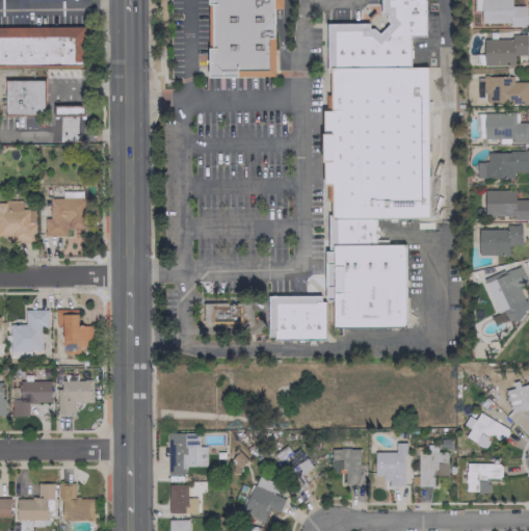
[(211,0),(284,0),(284,8),(276,8),(276,75),(212,76),(211,0)]
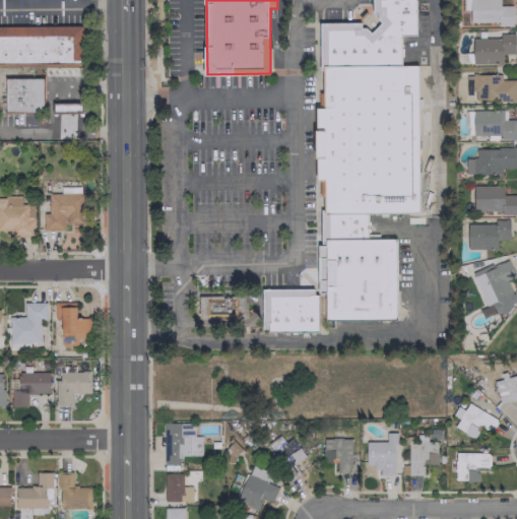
[(323,24),(364,24),(364,28),(368,28),(374,34),(382,24),(380,21),(380,17),(374,17),(374,0),(416,0),(417,36),(402,36),(402,65),(326,66),(323,66),(323,24)]
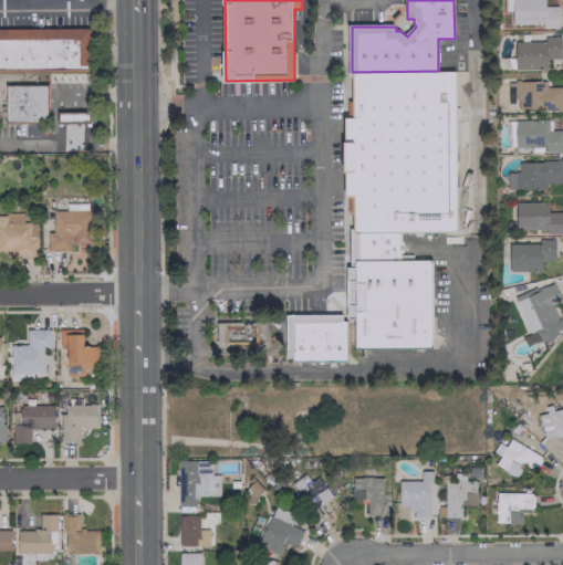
[(560,29),(561,7),(546,7),(545,0),(513,0),(513,24),(544,24),(544,29),(560,29)]
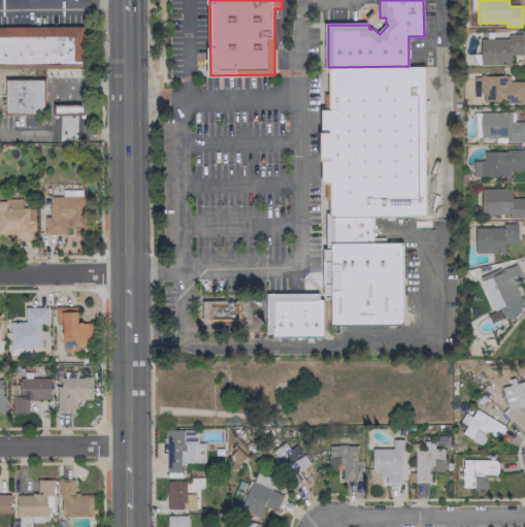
[(0,28),(86,27),(87,68),(0,68),(0,28)]
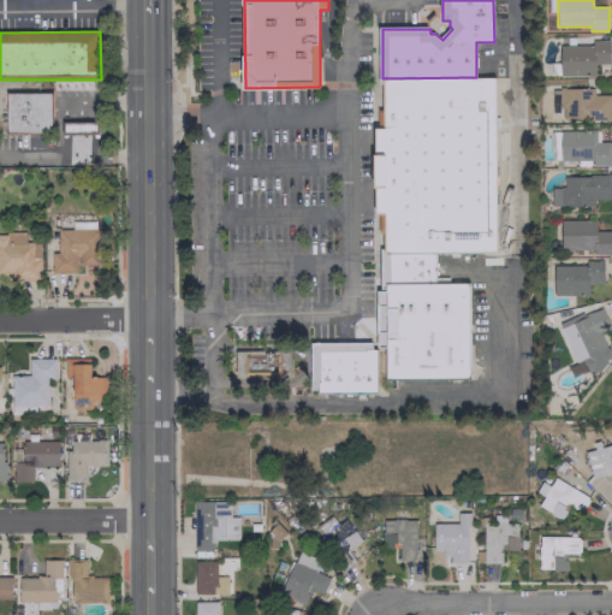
[(611,43),(562,45),(562,77),(596,76),(596,65),(611,64),(611,43)]
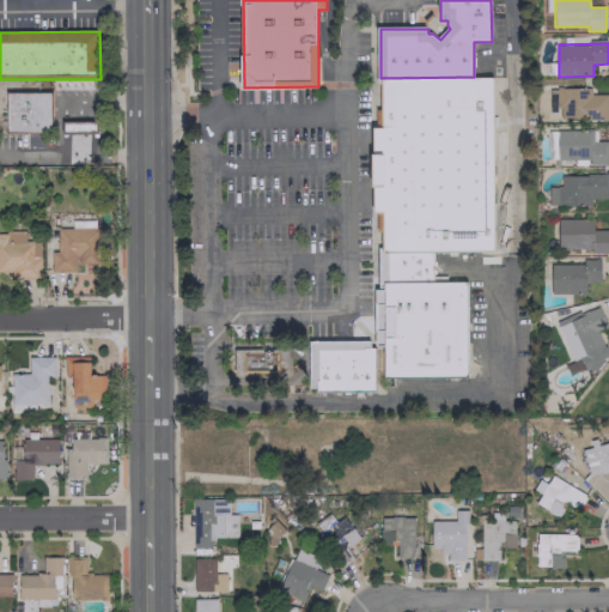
[(384,78),(474,77),(494,77),(497,253),(436,253),(385,254),(385,234),(379,234),(379,214),(376,214),(376,186),(377,186),(377,156),(375,157),(375,128),(384,128),(384,78)]
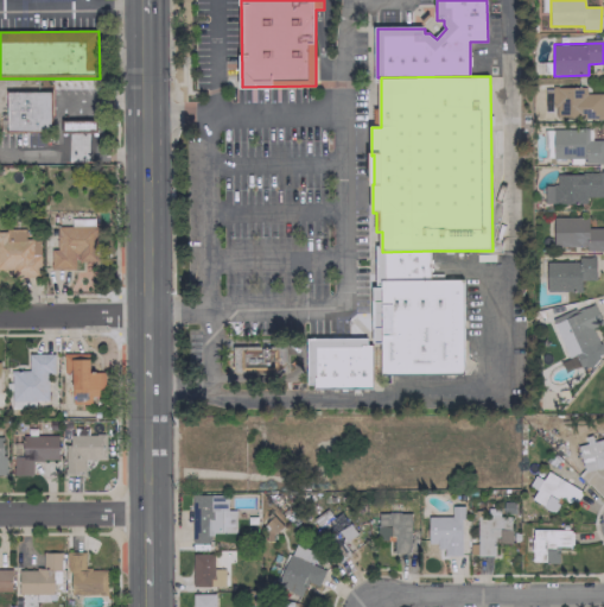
[(603,94),(587,94),(587,88),(554,87),(553,118),(603,119),(603,94)]
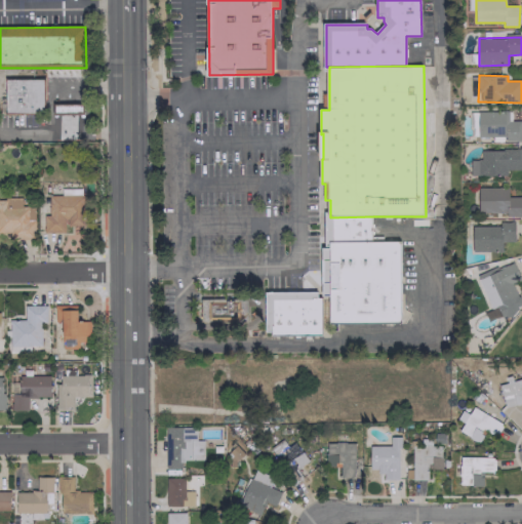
[(8,81),(46,81),(46,115),(8,115),(8,81)]
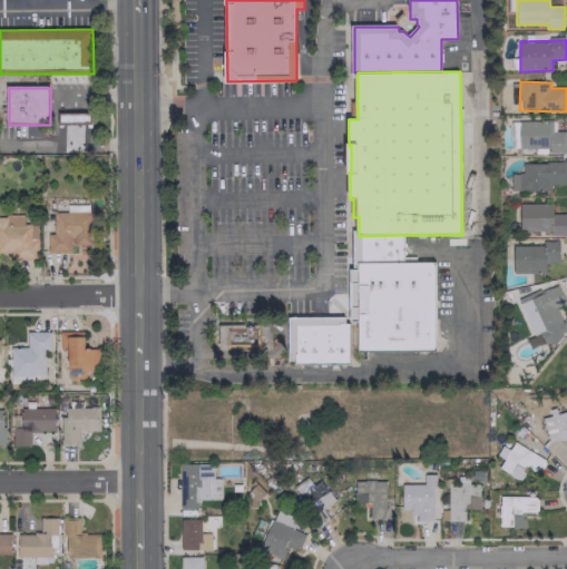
[(91,115),(61,114),(60,125),(91,126),(91,115)]
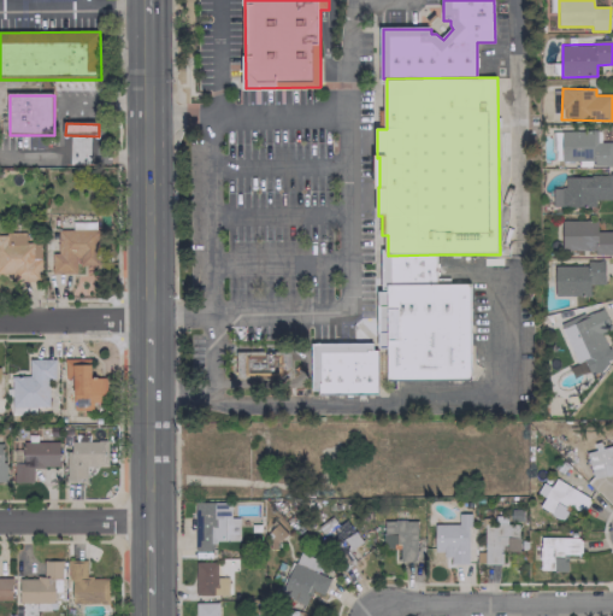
[(612,144),(601,144),(601,132),(556,132),(556,162),(581,162),(581,166),(590,166),(612,166),(612,144)]
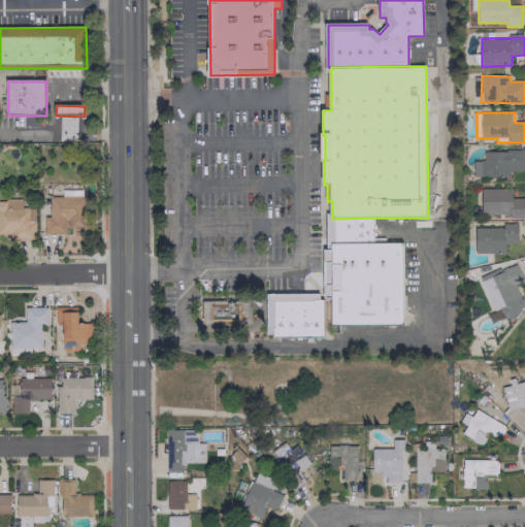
[(512,177),(511,171),(524,171),(524,151),(486,152),(486,161),(474,161),(474,177),(512,177)]
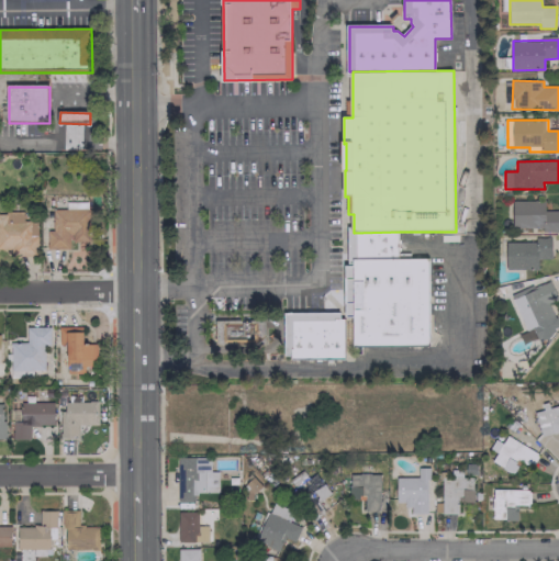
[(558,211),(546,211),(546,201),(513,202),(514,228),(544,228),(544,233),(558,232),(558,211)]
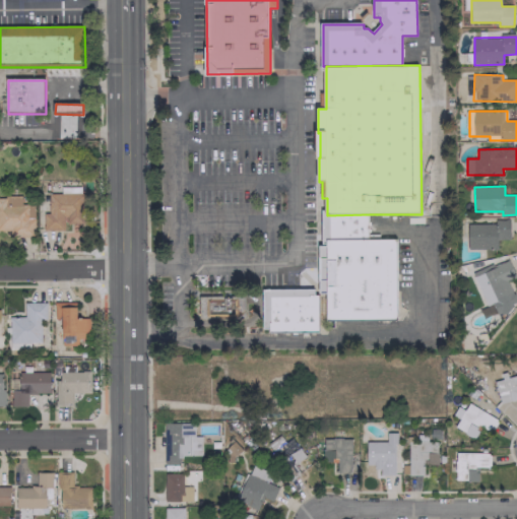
[(50,194),(83,194),(83,223),(68,223),(68,217),(65,217),(65,230),(45,230),(45,213),(50,213),(50,194)]
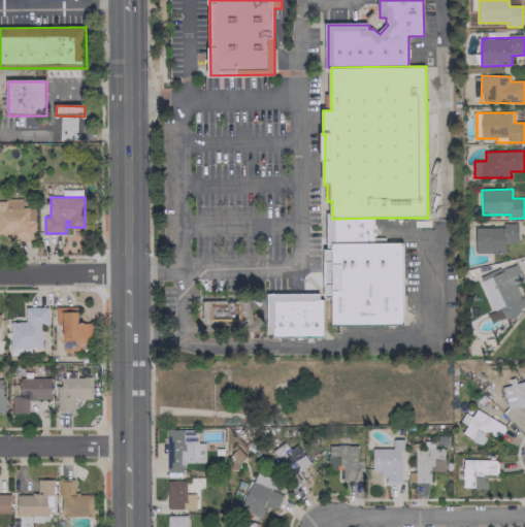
[(0,234),(11,234),(11,241),(36,240),(36,208),(23,208),(23,200),(0,200),(0,234)]
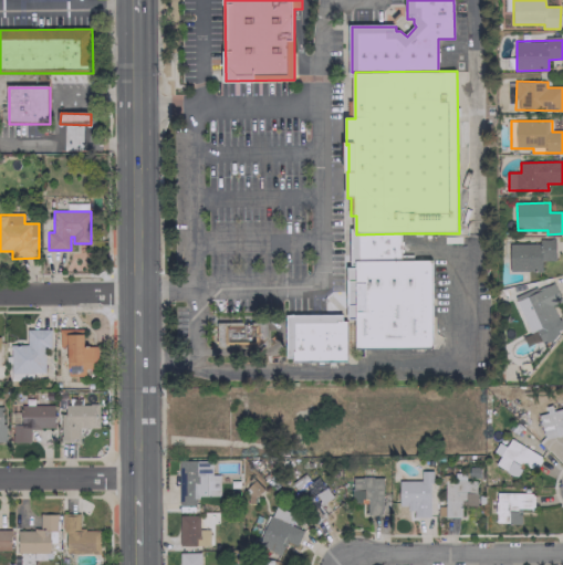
[(352,233),(356,234),(403,233),(404,257),(415,255),(416,261),(352,262),(352,233)]
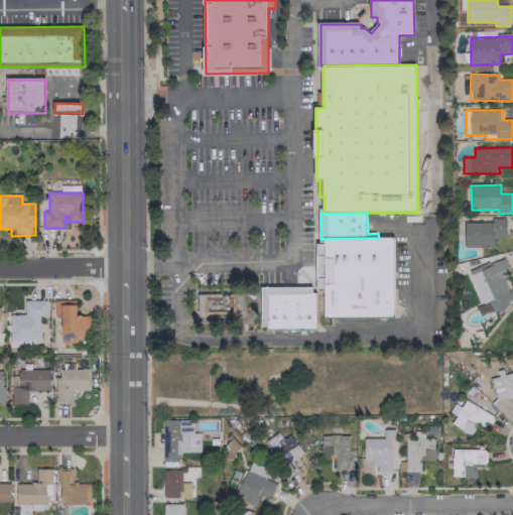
[(465,222),(466,248),(495,247),(495,239),(507,238),(507,221),(465,222)]
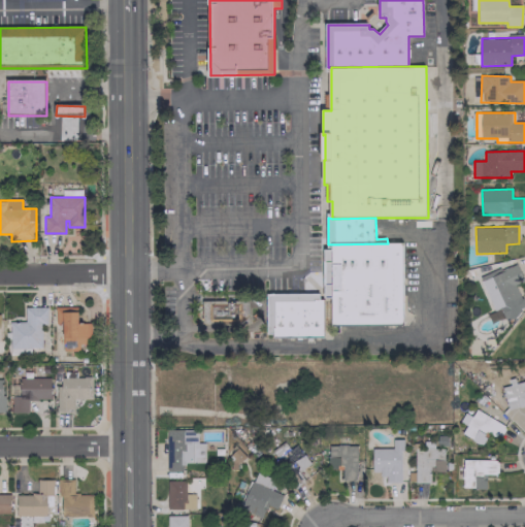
[(328,244),(328,249),(324,249),(325,300),(333,300),(333,327),(405,327),(404,243),(388,243),(328,244)]
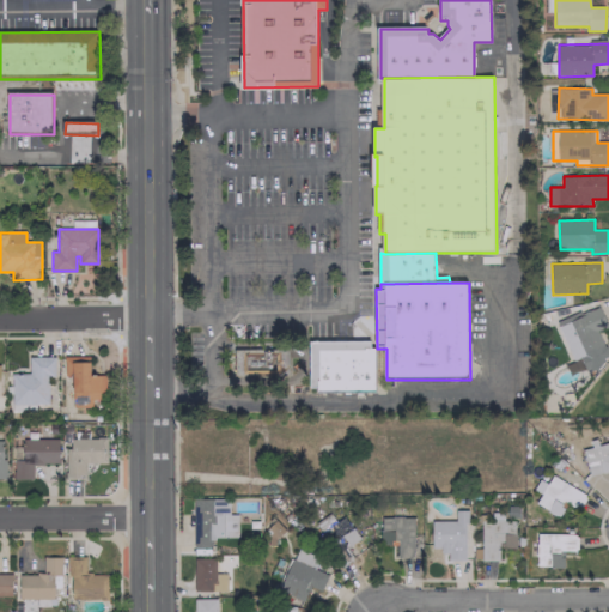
[(573,361),(583,357),(588,370),(608,362),(608,351),(601,332),(608,328),(608,325),(601,306),(558,322),(573,361)]
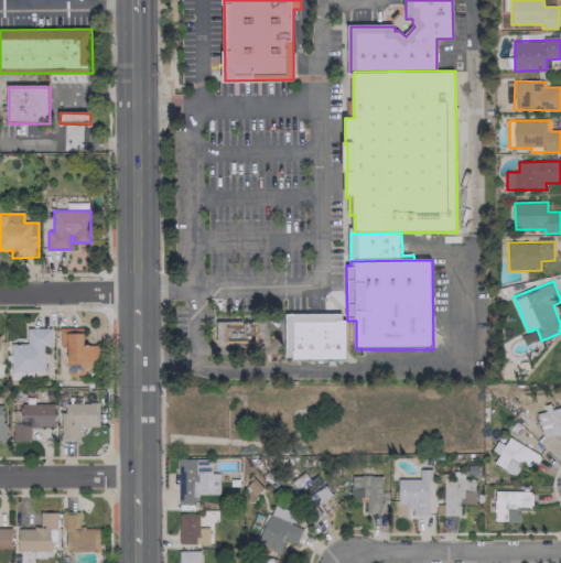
[(287,314),(344,314),(345,322),(347,322),(347,360),(287,361),(287,314)]
